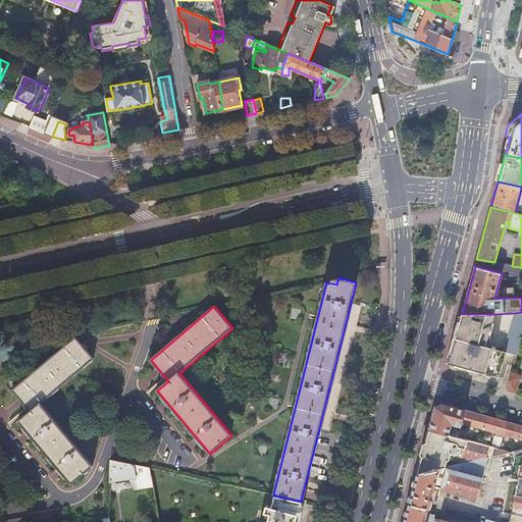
[(521,334),(521,312),(515,313),(504,352),(517,356),(521,334)]
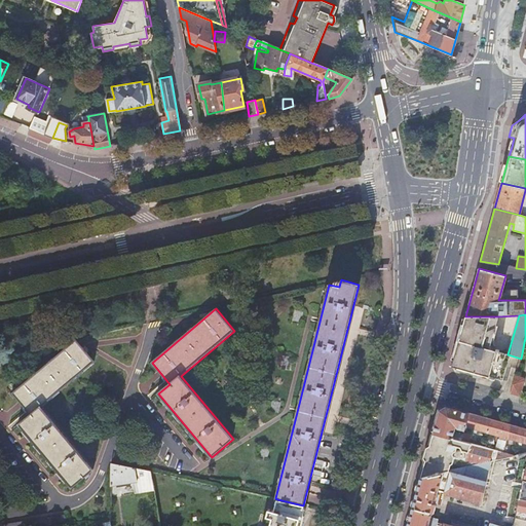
[(465,316),(458,341),(489,349),(498,316),(465,316)]
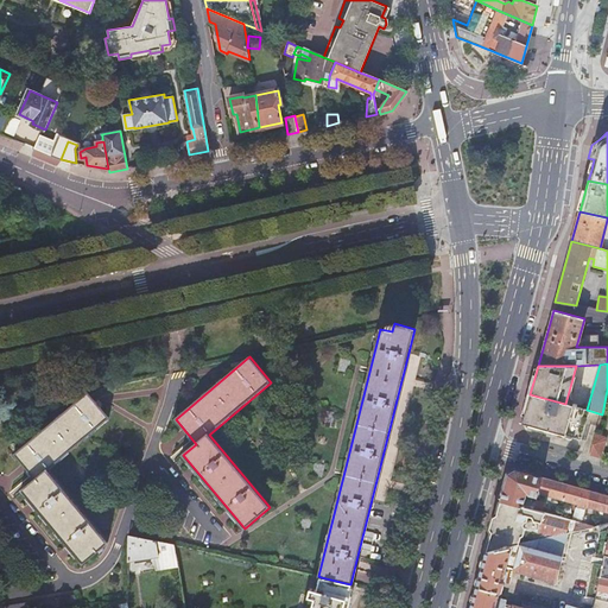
[(88,393),(14,455),(35,479),(21,491),(84,564),(109,544),(48,470),(109,418),(88,393)]
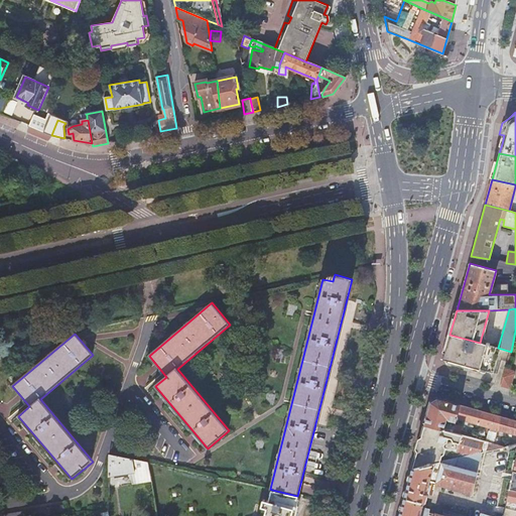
[(480,343),(449,335),(443,359),(494,374),(498,359),(508,362),(511,352),(498,348),(490,346),(486,345),(480,343)]
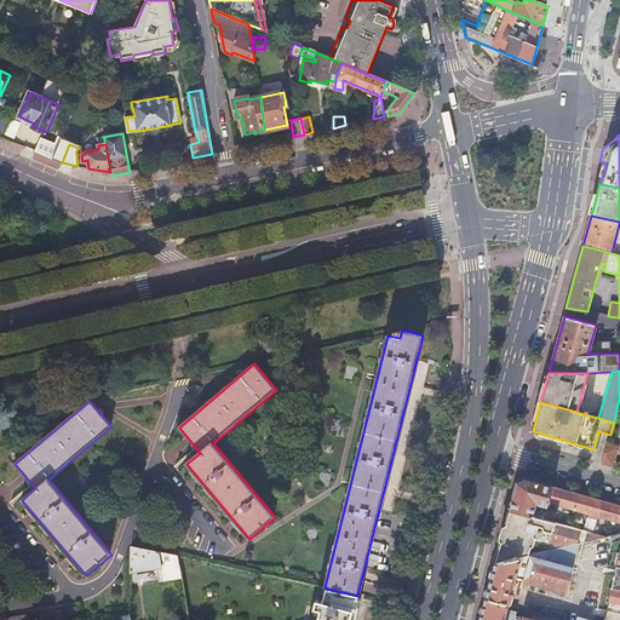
[(602,464),(613,466),(618,449),(616,447),(608,445),(602,464)]
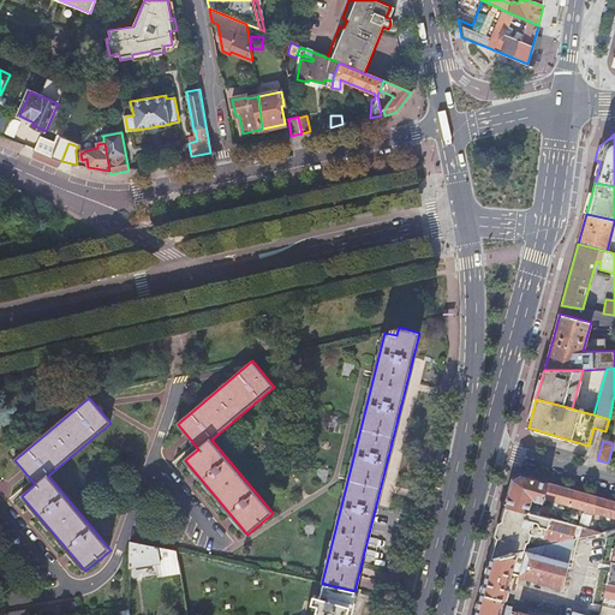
[(513,479),(506,506),(539,515),(539,514),(541,507),(531,505),(532,500),(538,502),(538,505),(542,505),(542,503),(543,500),(548,483),(521,475),(518,477),(513,479)]
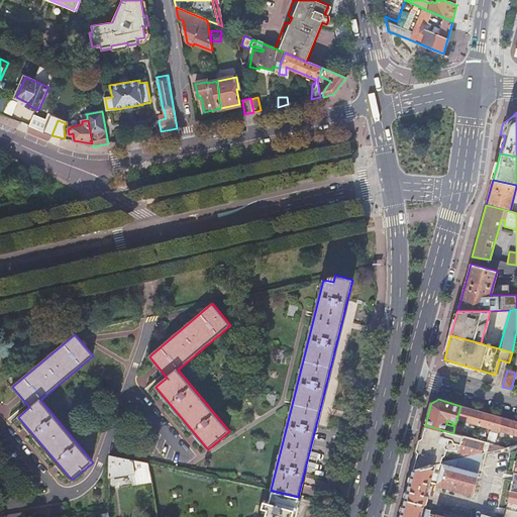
[(476,430),(478,425),(482,411),(460,406),(456,420),(469,423),(467,427),(476,430)]
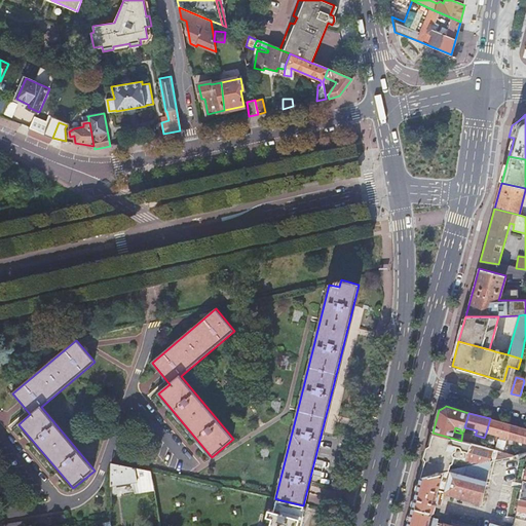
[(486,433),(509,439),(513,424),(490,418),(486,433)]
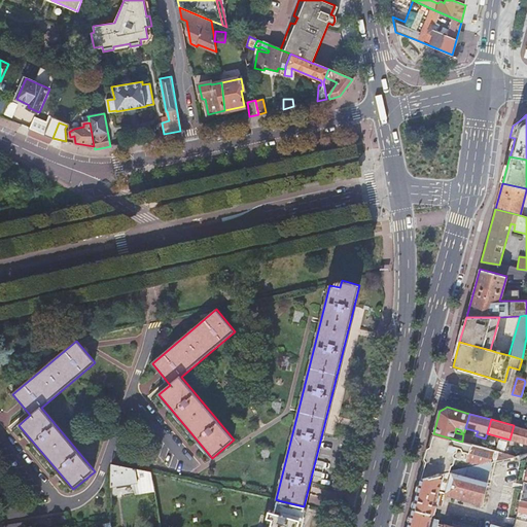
[(526,429),(514,425),(510,440),(526,445),(526,429)]
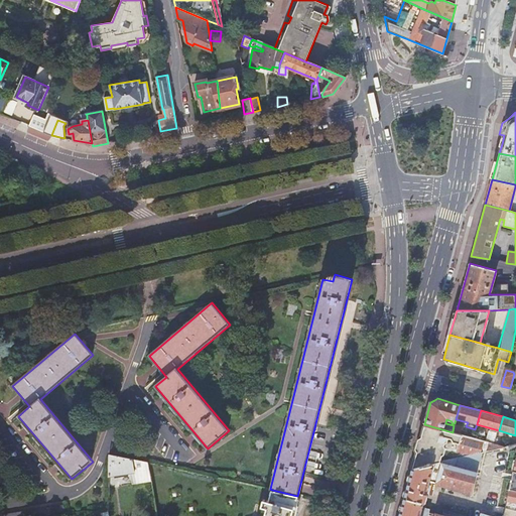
[(454,425),(453,431),(459,433),(462,424),(455,422),(455,423),(454,425)]
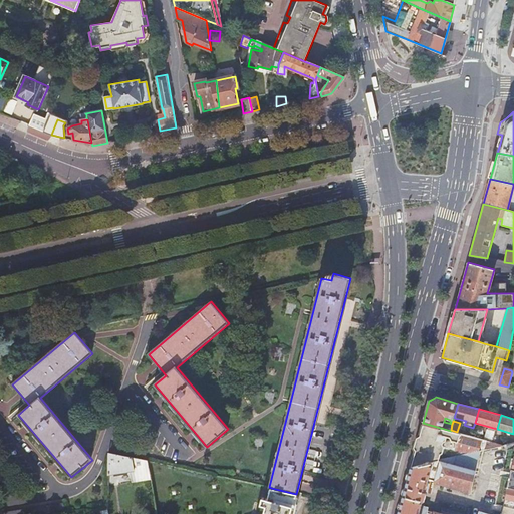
[(439,460),(441,453),(452,457),(481,451),(503,446),(499,444),(493,442),(471,436),(457,432),(451,430),(451,431),(423,423),(411,467),(439,460)]
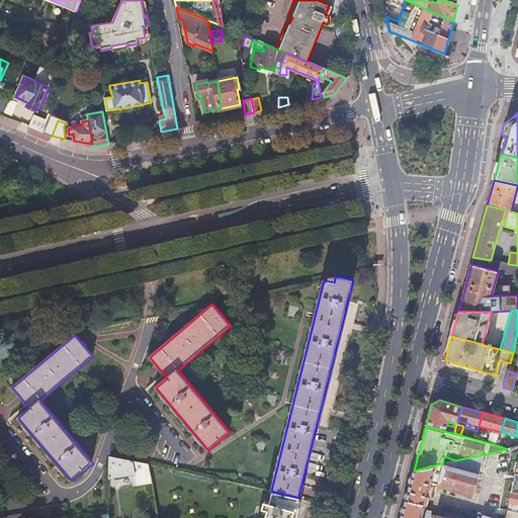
[(497,445),(503,447),(505,439),(499,437),(497,445)]
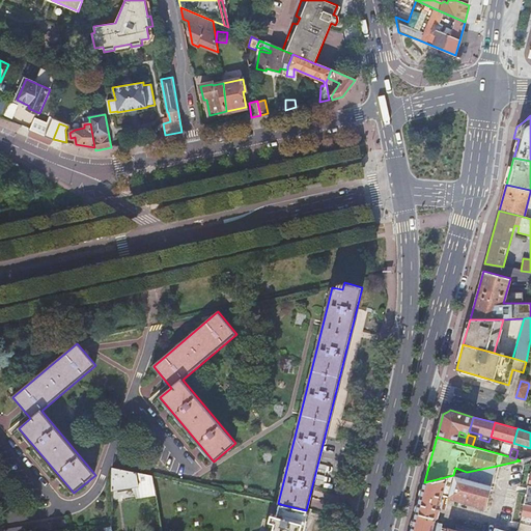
[(530,530),(530,457),(526,458),(509,530),(453,530),(442,528),(443,524),(436,522),(443,496),(486,508),(497,466),(467,472),(453,475),(424,482),(411,530),(530,530)]
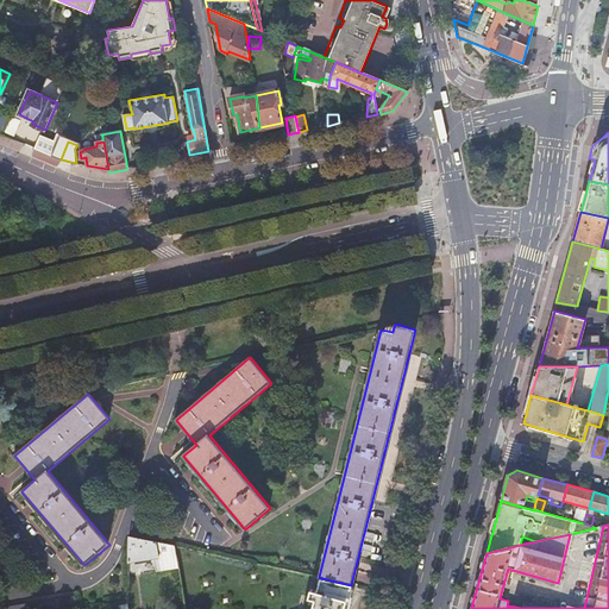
[(176,553),(175,546),(129,537),(129,563),(158,558),(158,557),(176,553)]
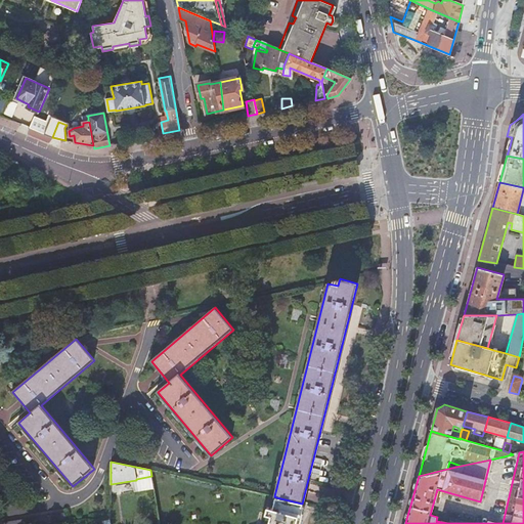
[(302,505),(302,504),(276,497),(274,508),(269,506),(266,514),(272,516),(269,523),(299,523),(304,506),(302,505)]
